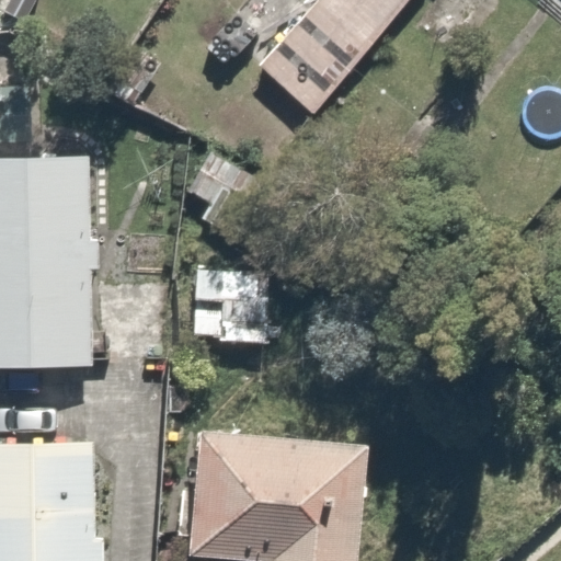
[(426,0),(313,0),(255,61),(316,117),(426,0)]
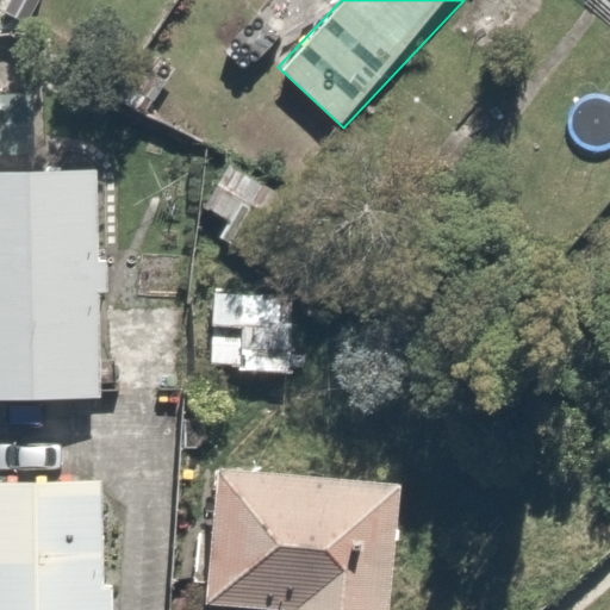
[(0,406),(109,409),(112,174),(0,172),(0,406)]
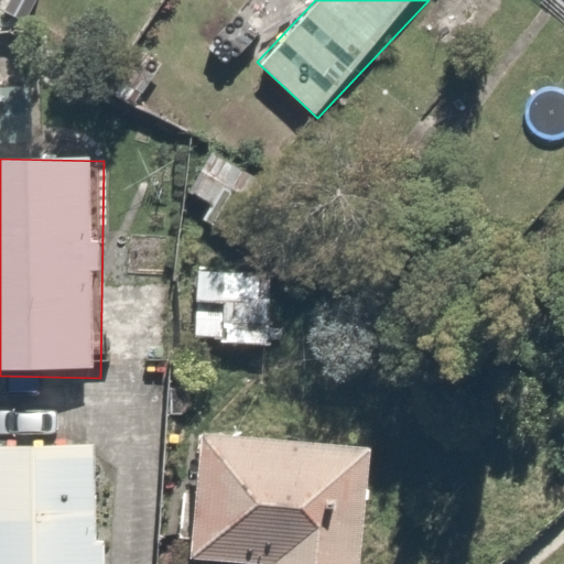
[(281,273),(198,271),(195,346),(279,349),(281,273)]
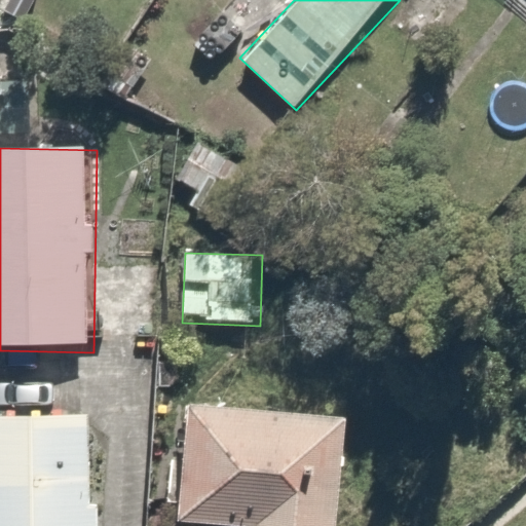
[(336,525),(346,417),(189,403),(179,517),(254,524),(253,525),(336,525)]
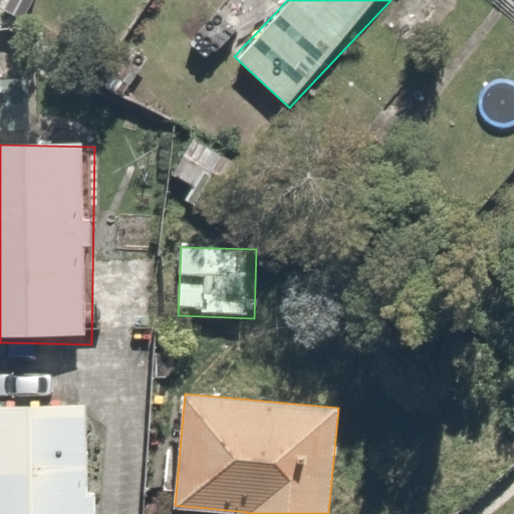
[(110,513),(111,407),(0,406),(0,513),(110,513)]
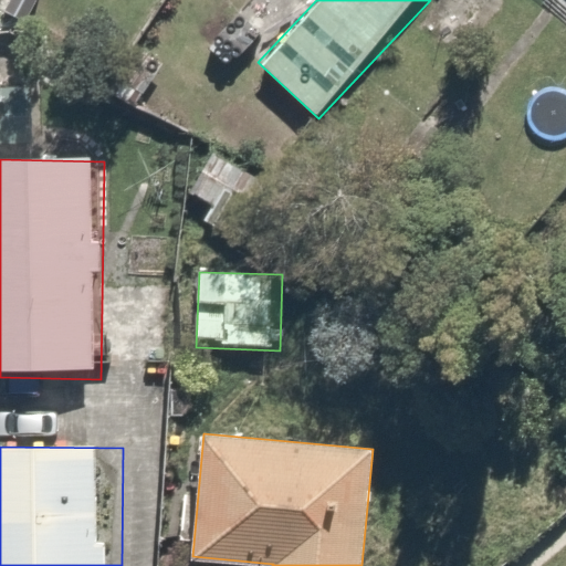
All buildings are outlined.
